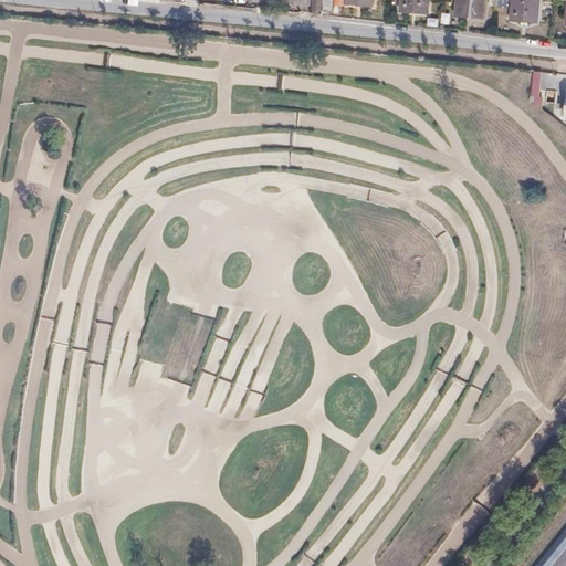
[(311,0),(310,12),(322,13),(323,0),(311,0)]
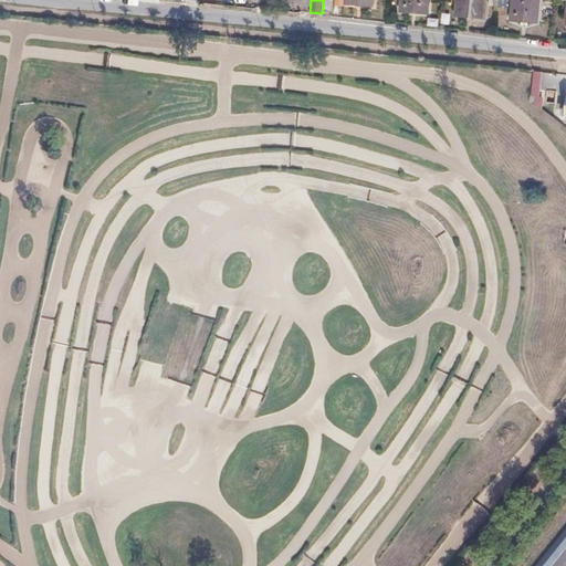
[(399,0),(399,10),(427,12),(428,0),(399,0)]
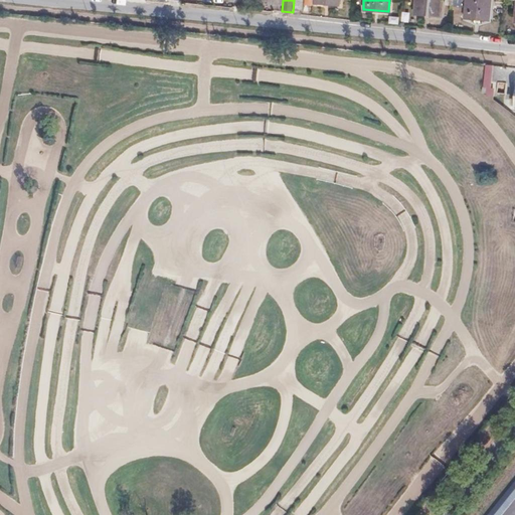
[(414,0),(414,13),(439,15),(440,0),(414,0)]
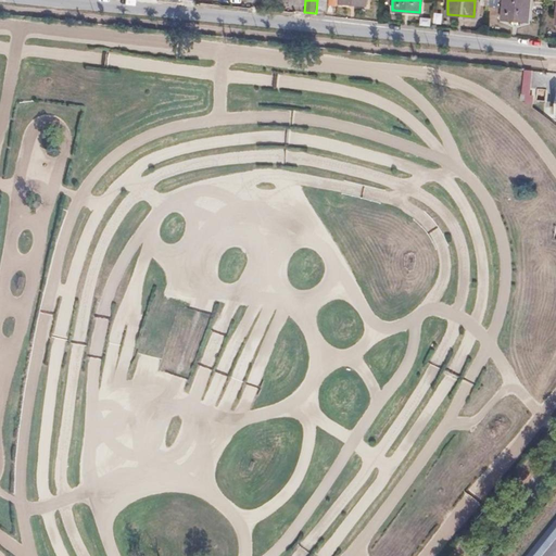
[(502,0),(502,19),(527,21),(528,0),(502,0)]
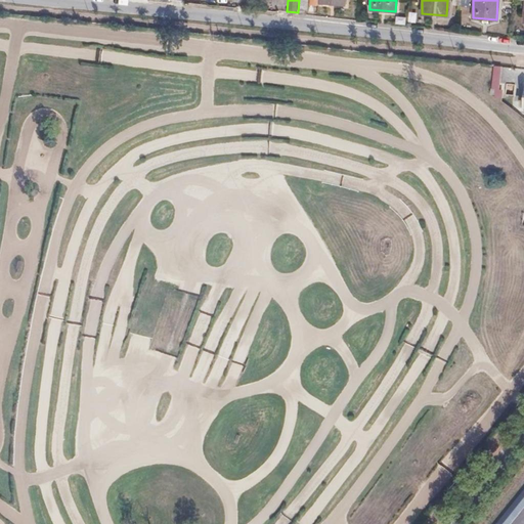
[(510,523),(523,508),(523,489),(494,523),(510,523)]
